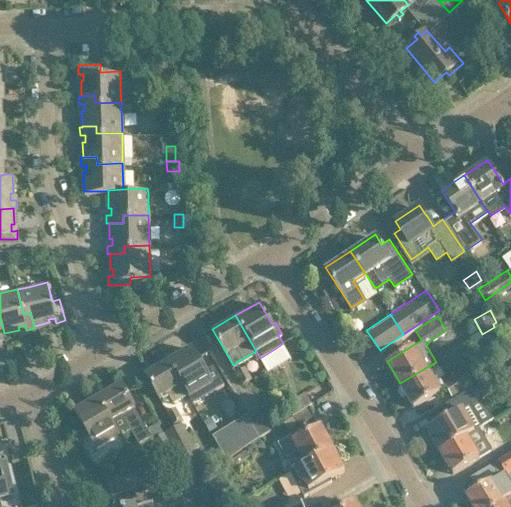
[(490,348),(502,341),(494,327),(482,334),(490,348)]
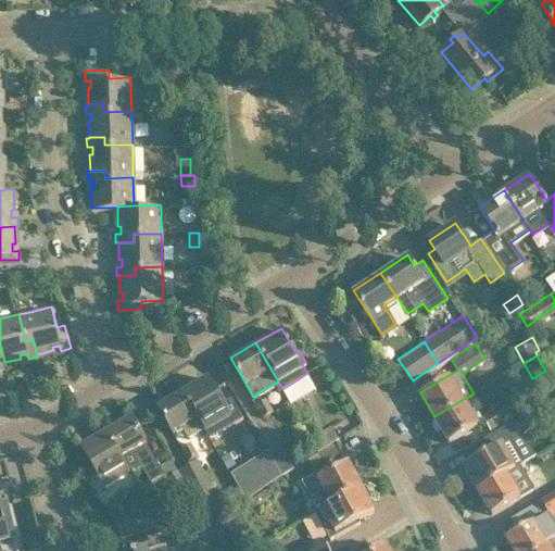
[(209,376),(183,390),(197,415),(204,426),(209,435),(235,421),(242,416),(231,396),(223,400),(219,395),(209,376)]
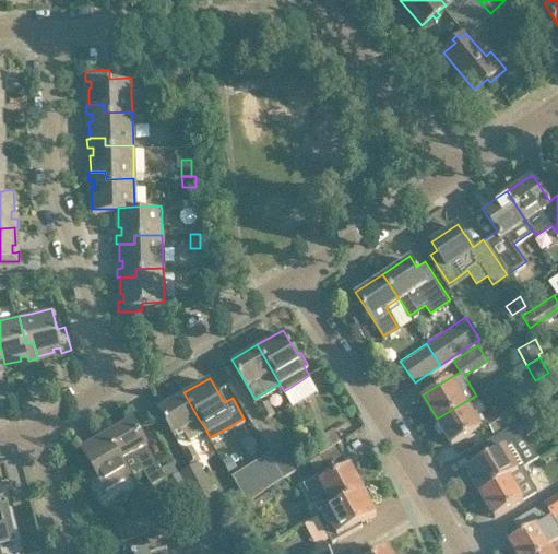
[(205,428),(198,417),(183,392),(158,408),(173,433),(182,427),(189,438),(205,428)]
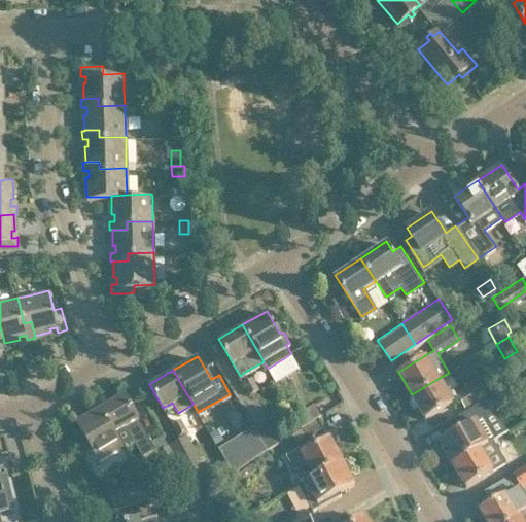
[(248,377),(242,380),(249,392),(258,387),(251,375),(248,377)]
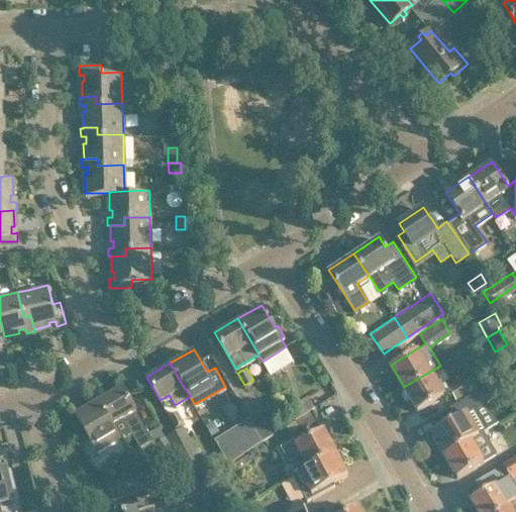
[(417,408),(434,398),(442,394),(429,372),(404,387),(417,408)]
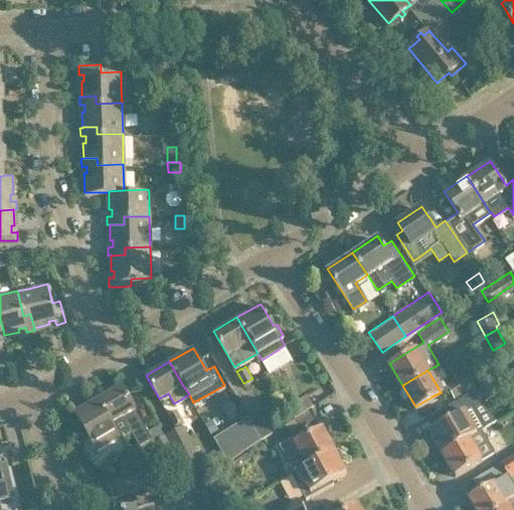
[(454,395),(474,384),(467,372),(447,383),(454,395)]
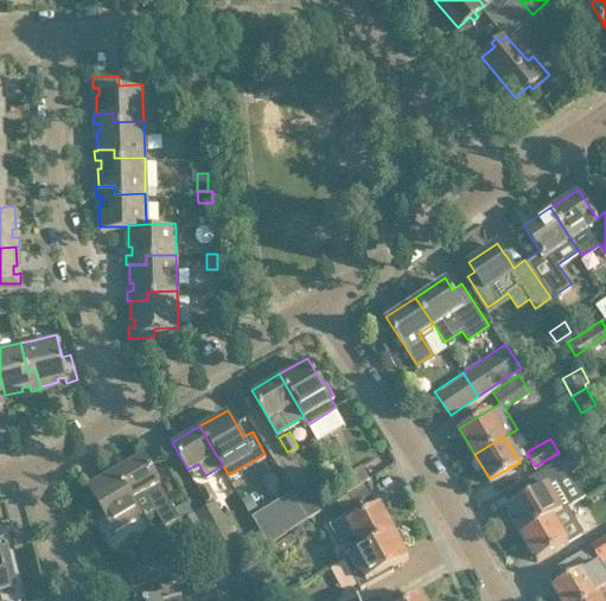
[(525,494),(505,506),(521,532),(567,504),(572,502),(557,477),(569,470),(587,459),(580,446),(550,462),(528,475),(535,488),(525,494)]
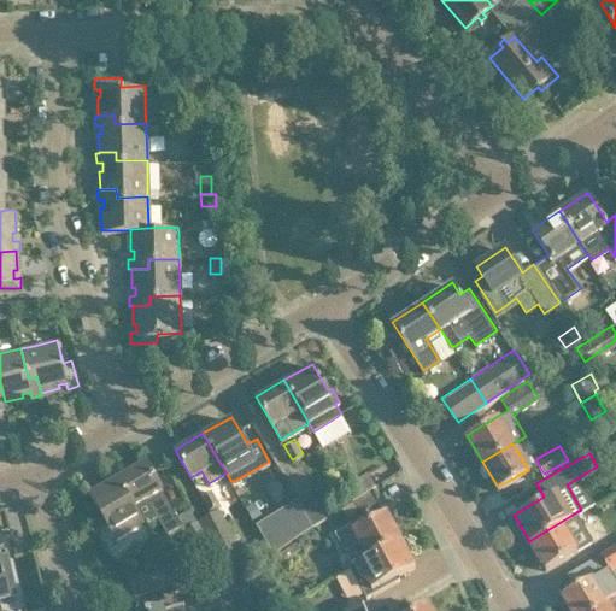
[(146,460),(117,477),(134,505),(144,522),(157,515),(168,532),(181,524),(162,489),(146,460)]
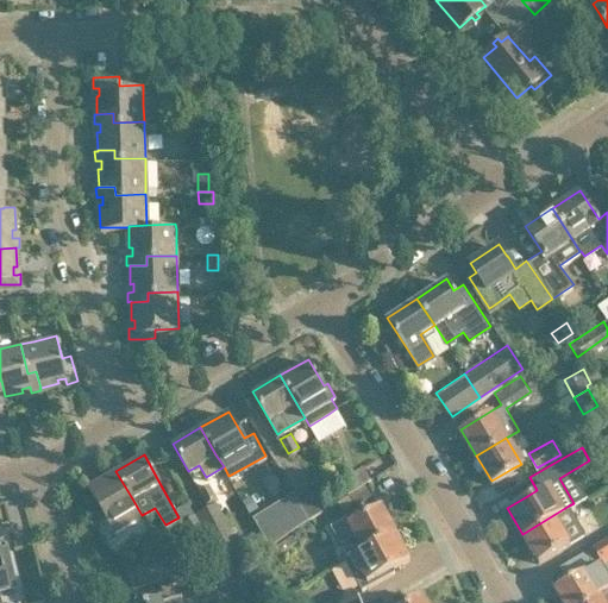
[(349,491),(351,490),(363,482),(370,477),(362,465),(340,478),(349,491)]
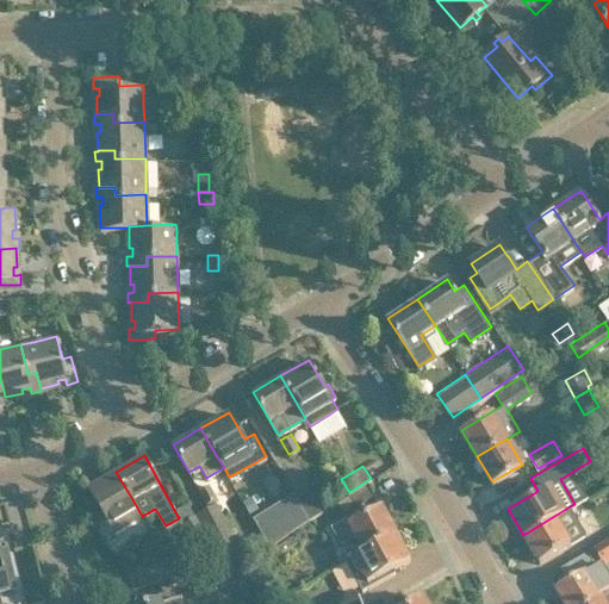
[(116,472),(88,487),(103,512),(104,516),(115,531),(142,516),(132,499),(116,472)]
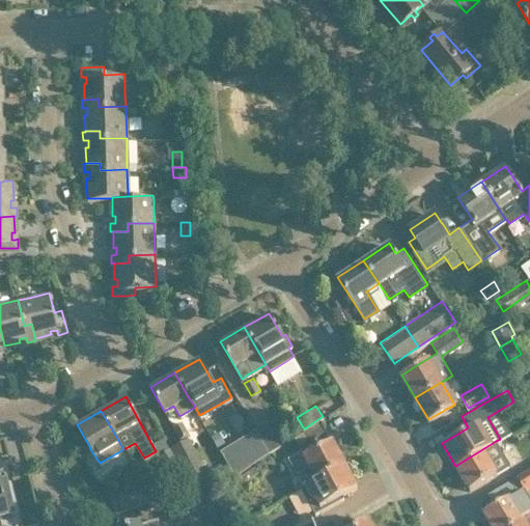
[(178,438),(188,432),(180,419),(171,425),(178,438)]
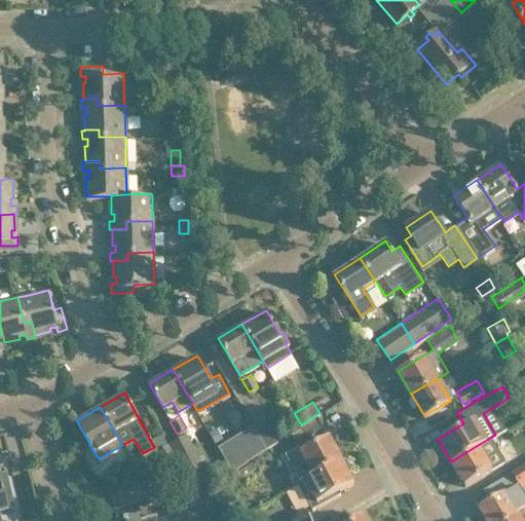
[(301,424),(300,425),(305,433),(306,435),(320,426),(313,416),(303,423),(301,424)]
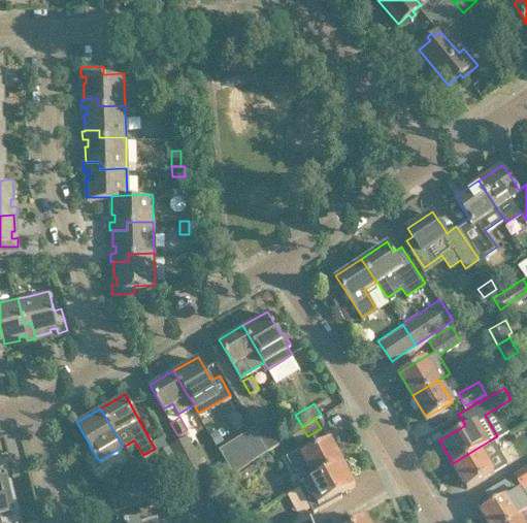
[(267,421),(255,428),(259,434),(258,434),(266,449),(280,442),(278,440),(288,434),(278,420),(269,425),(267,421)]
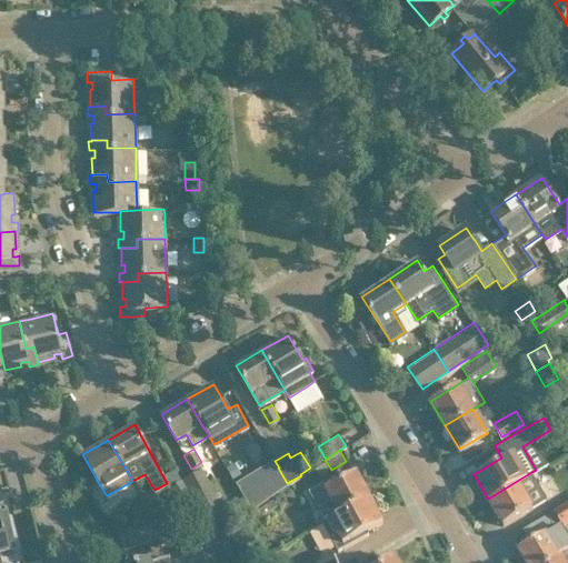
[(236,483),(245,501),(275,482),(269,473),(278,468),(275,461),(236,483)]
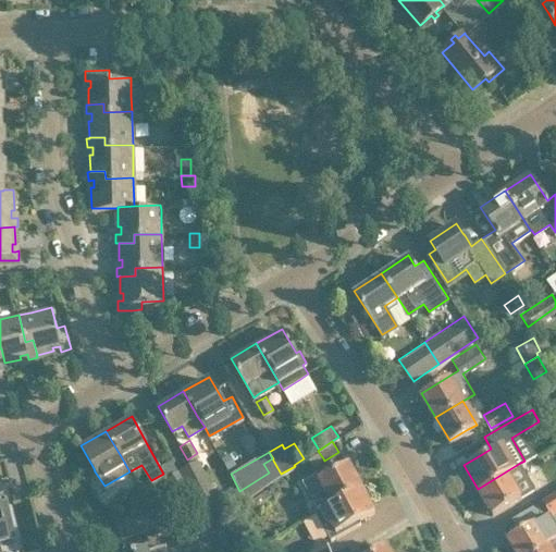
[(204,514),(222,504),(197,458),(177,468),(204,514)]
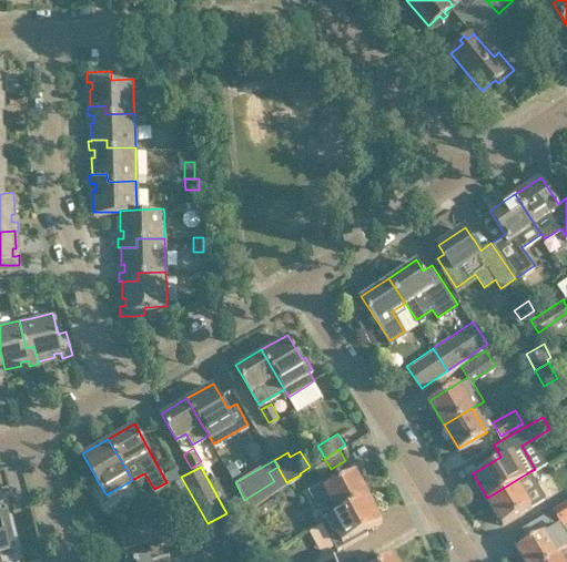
[(274,481),(244,500),(250,508),(286,482),(277,467),(269,472),(274,481)]
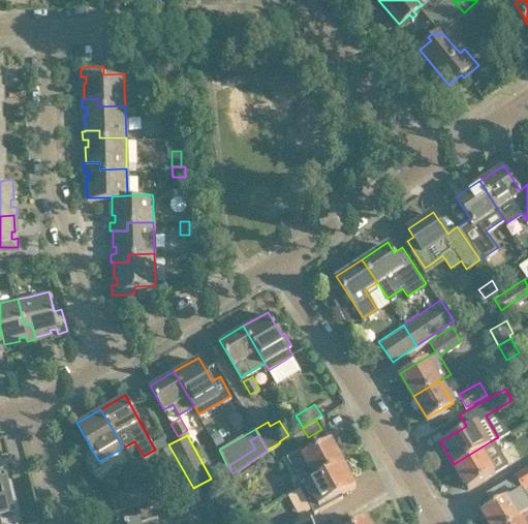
[(342,460),(330,437),(311,448),(303,453),(300,447),(286,455),(294,470),(307,463),(314,475),(342,460)]
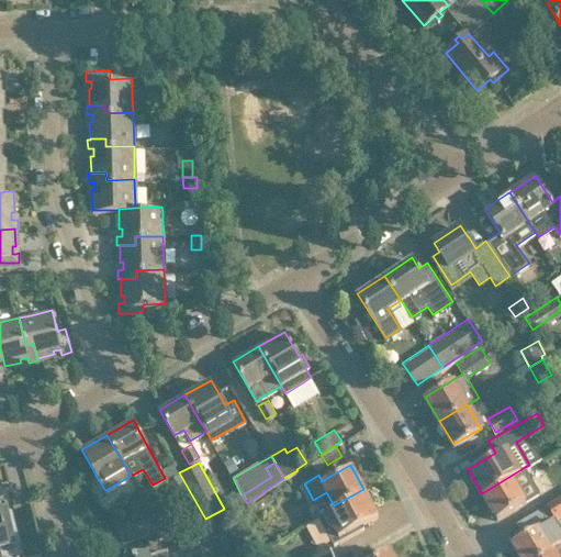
[(496,516),(515,505),(525,500),(539,490),(525,467),(482,493),(496,516)]
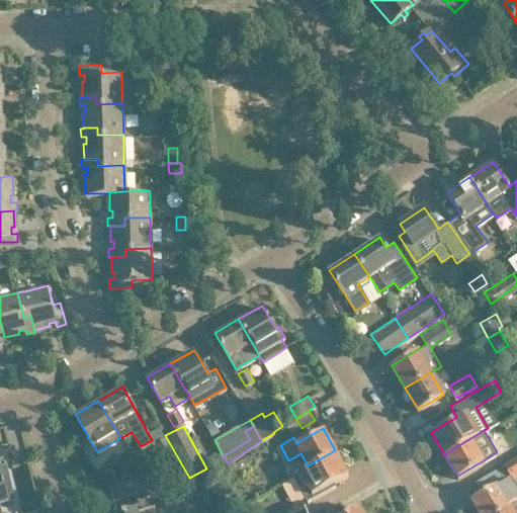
[(154,441),(153,441),(176,485),(189,480),(188,478),(189,478),(165,435),(154,441)]
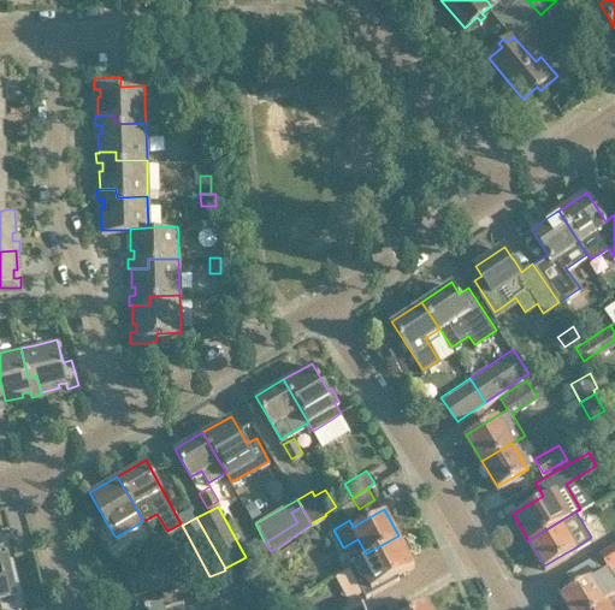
[(356,560),(348,564),(365,594),(400,576),(397,572),(414,563),(407,551),(412,549),(403,533),(398,536),(366,554),(356,560)]
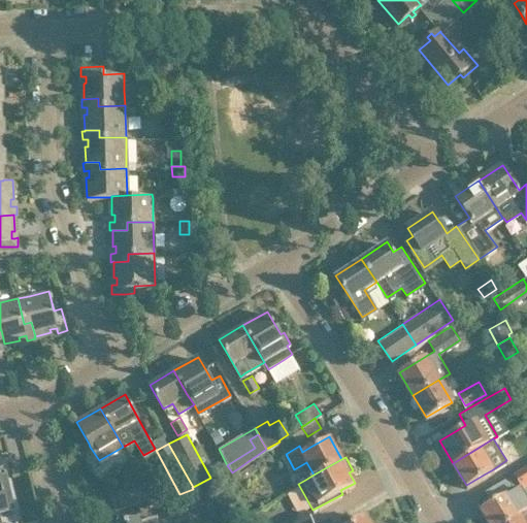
[(253,462),(228,479),(237,492),(245,487),(241,482),(239,480),(257,467),(253,462)]
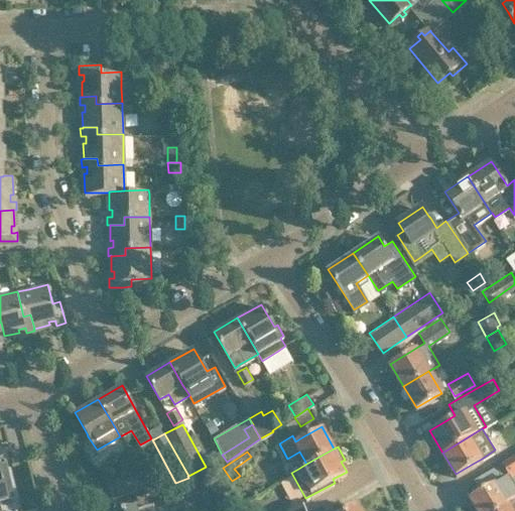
[(495,481),(469,497),(477,510),(495,510),(508,503),(514,498),(514,483),(510,475),(514,472),(514,454),(508,458),(488,470),(495,481)]
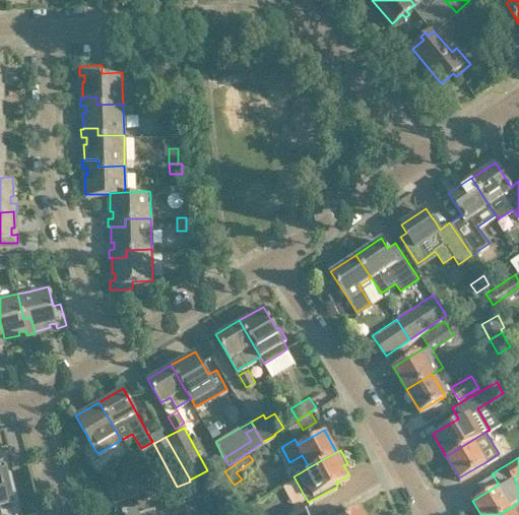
[(0,503),(14,500),(6,465),(4,465),(0,466),(0,503)]
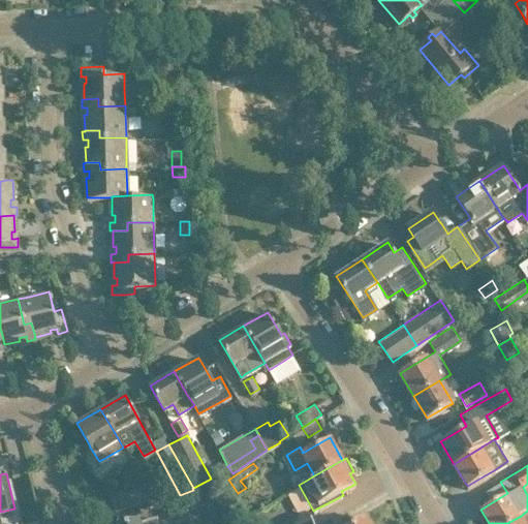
[(221,482),(208,487),(212,500),(225,495),(221,482)]
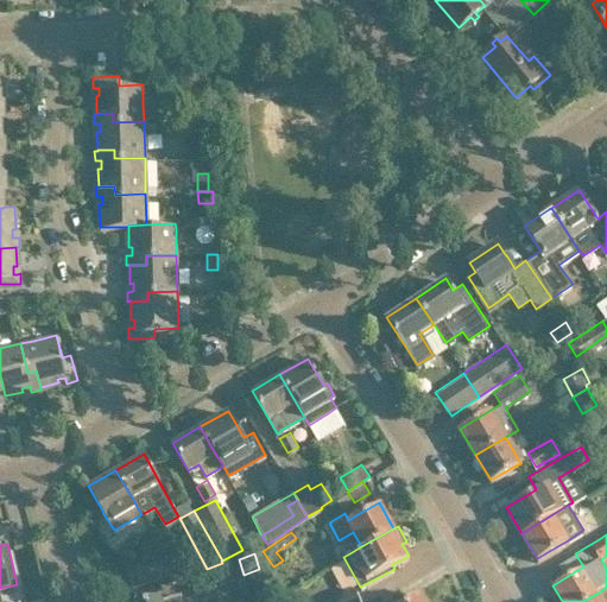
[(169,572),(170,571),(169,568),(163,555),(126,569),(133,585),(169,572)]
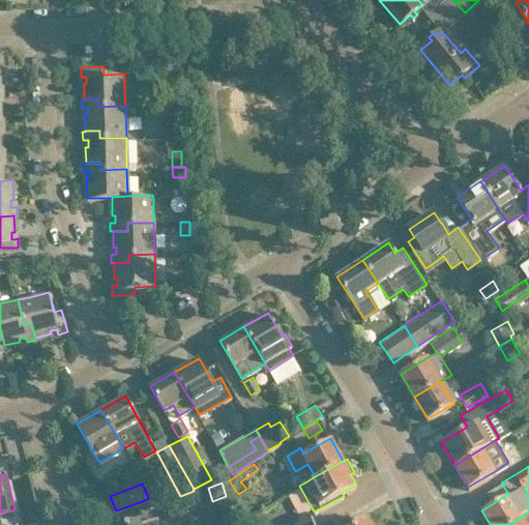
[(208,488),(194,492),(198,505),(212,501),(208,488)]
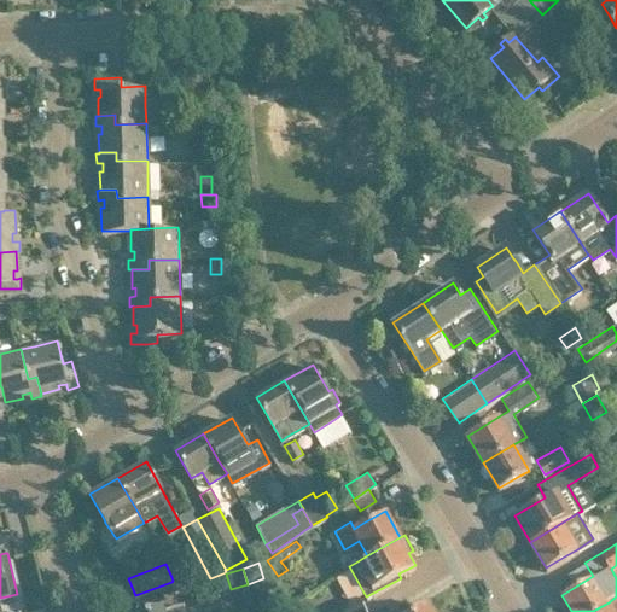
[(210,578),(192,583),(198,600),(231,589),(226,573),(226,572),(210,578)]
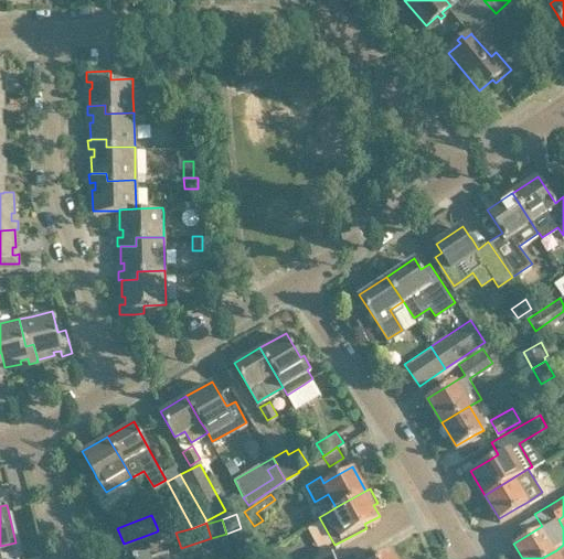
[(336,558),(328,543),(298,558),(336,558)]
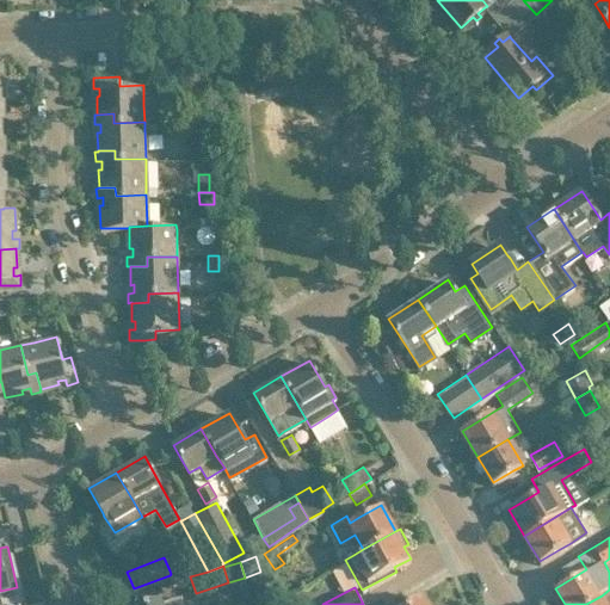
[(310,604),(302,588),(288,597),(291,604),(310,604)]
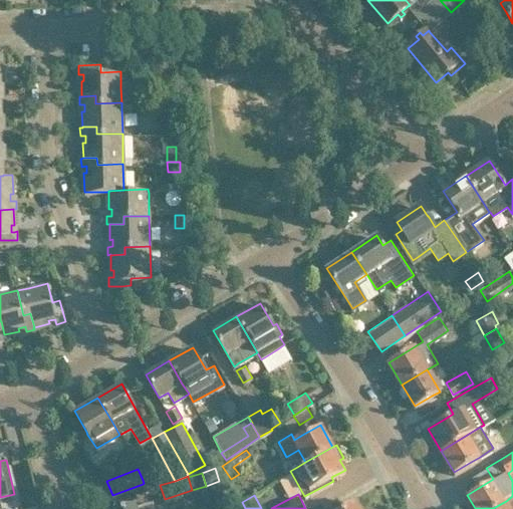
[(512,508),(512,496),(506,501),(493,508),(512,508)]
